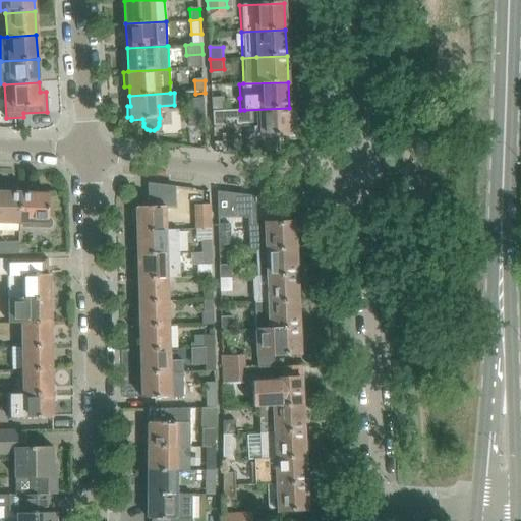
[(211,98),(212,111),(224,110),(223,97),(213,98),(211,98)]
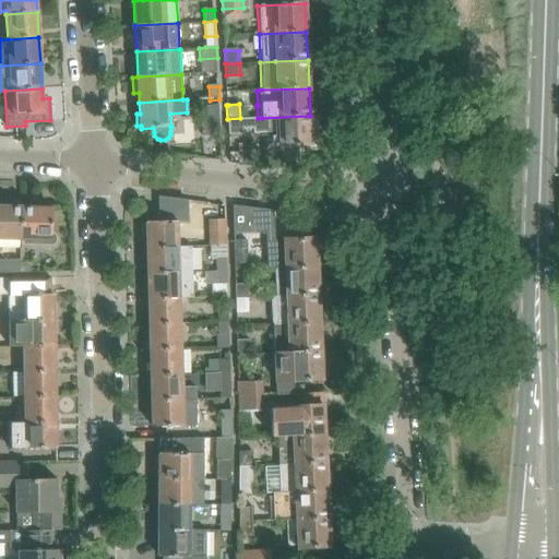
[(219,134),(218,105),(201,105),(202,135),(219,134)]
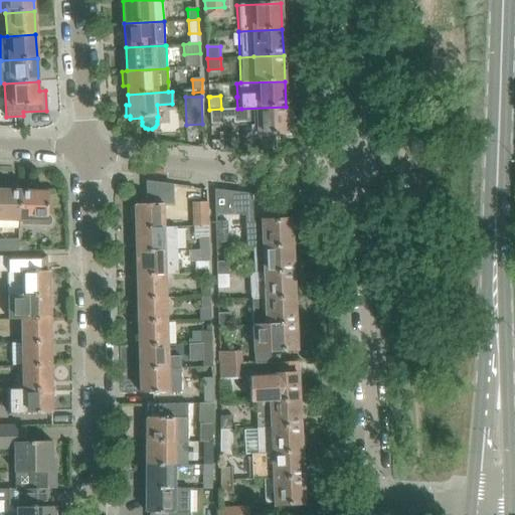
[(286,107),(241,109),(241,122),(256,121),(258,134),(259,134),(260,148),(276,150),(275,133),(287,133),(286,107)]
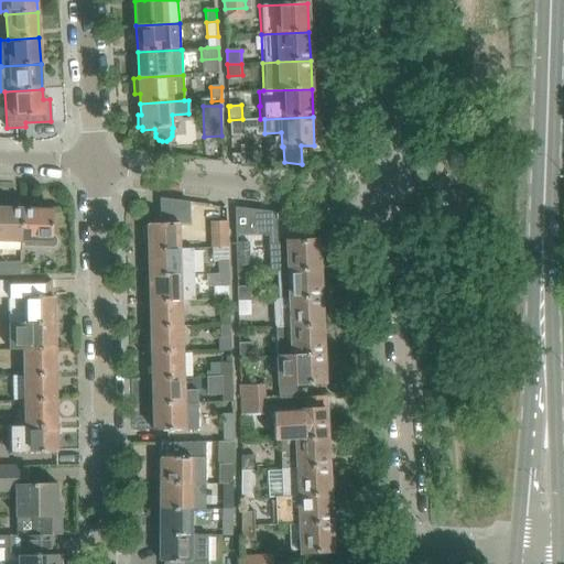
[(243,134),(242,119),(229,120),(230,134),(243,134)]
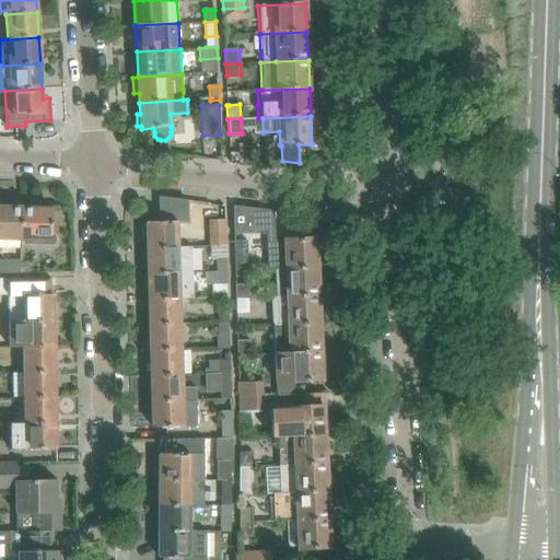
[(147,224),(142,224),(142,238),(147,237),(147,247),(177,246),(177,222),(188,222),(187,200),(159,197),(159,222),(147,222),(147,224)]
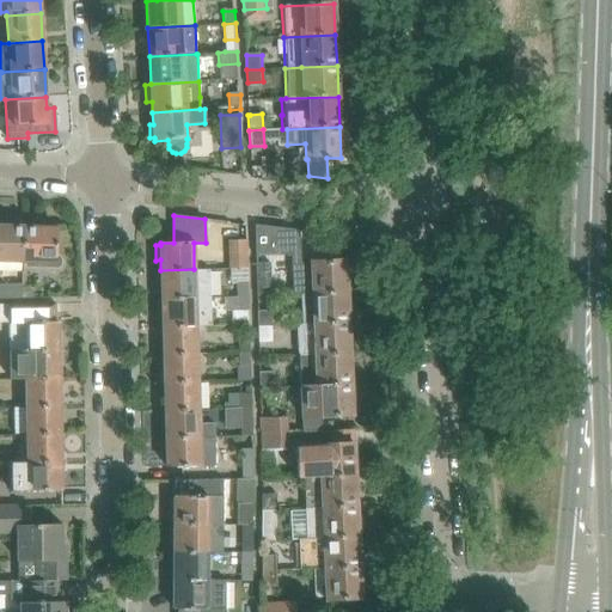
[(292,230),(255,225),(256,256),(293,255),(292,230)]
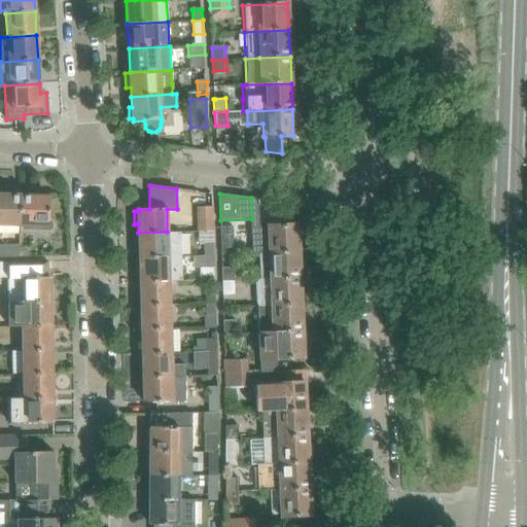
[(0,224),(20,225),(21,195),(8,195),(0,195),(0,224)]
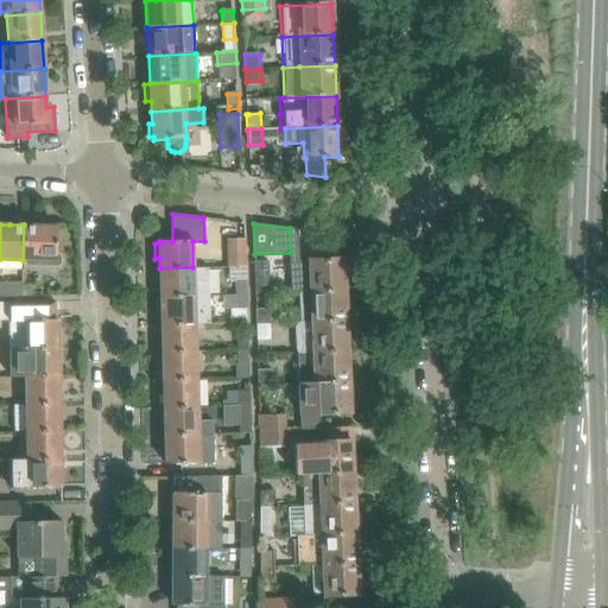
[(24,225),(23,260),(24,260),(24,264),(59,268),(62,266),(63,263),(63,258),(62,254),(59,252),(56,252),(56,226),(37,226),(37,225),(24,225)]
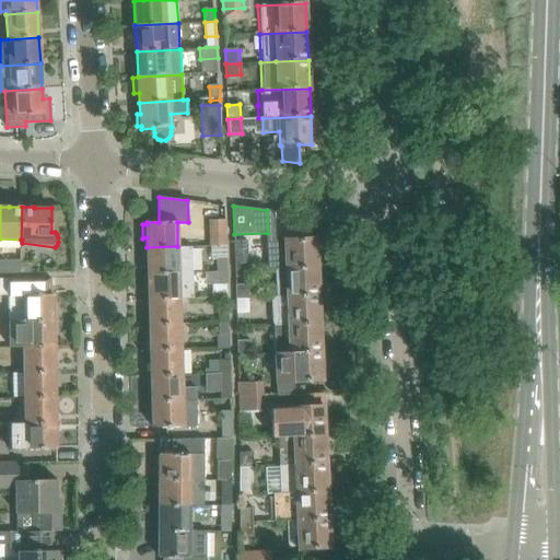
[(209,220),(209,245),(211,245),(225,245),(225,242),(225,220),(210,220),(209,220)]
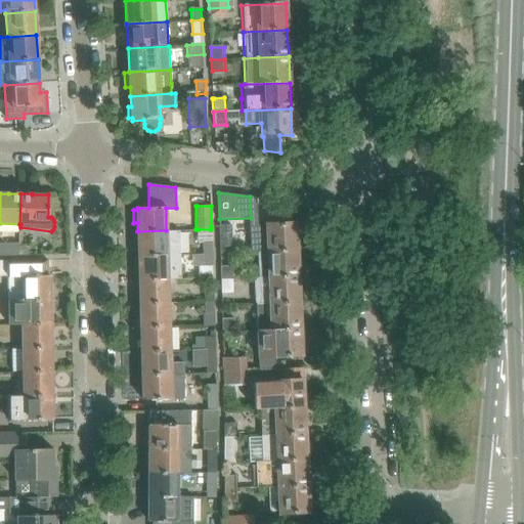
[(258,225),(256,225),(257,251),(266,251),(297,250),(296,223),(258,225)]
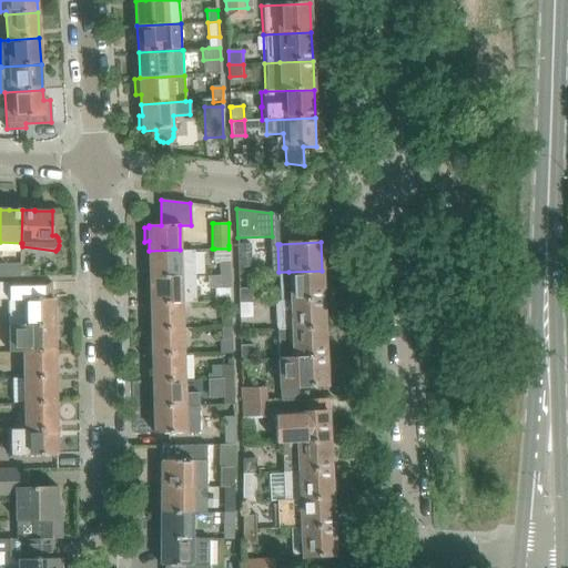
[(251,244),(237,244),(239,275),(252,274),(251,244)]
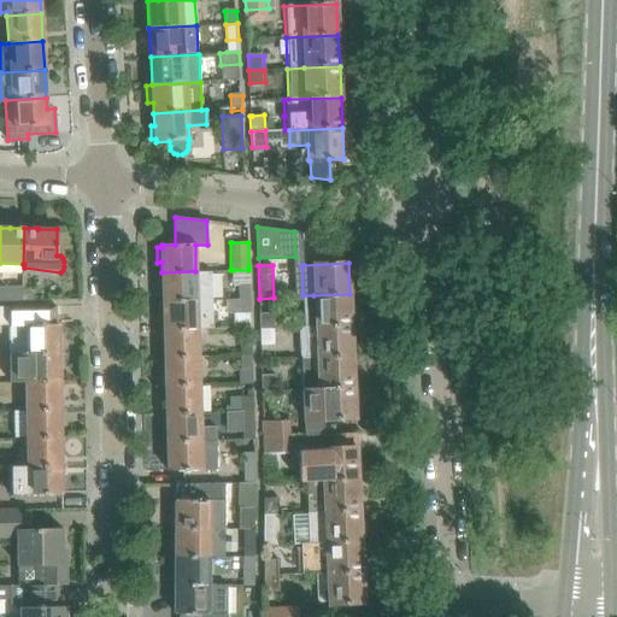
[(195,271),(162,272),(163,300),(212,299),(211,271),(195,272),(195,271)]
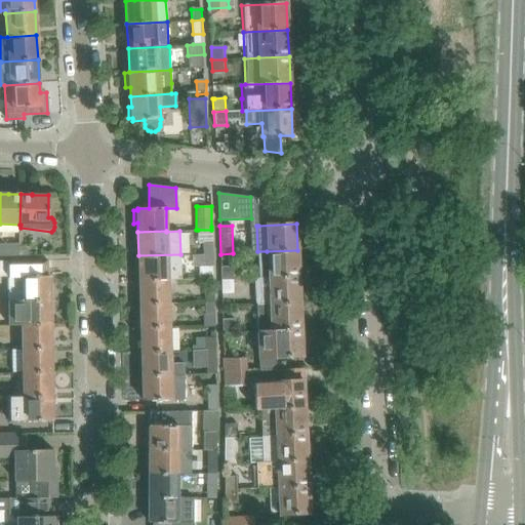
[(203,243),(203,254),(212,253),(212,242),(203,242),(203,243)]
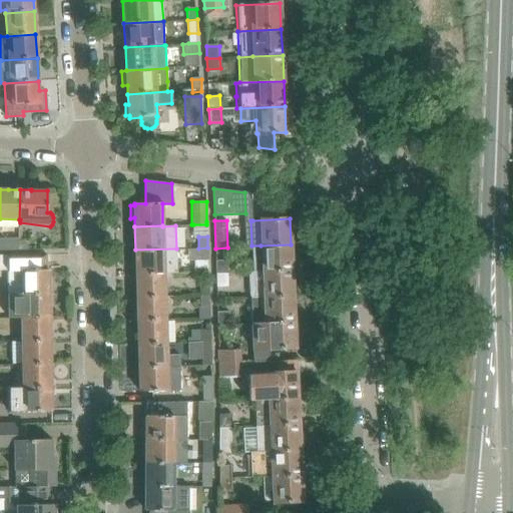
[(19,241),(19,249),(27,249),(27,241),(19,241)]
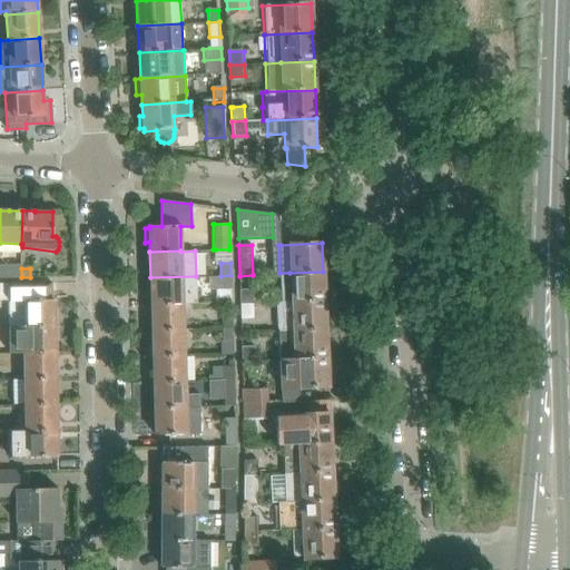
[(290,273),(291,302),(324,301),(323,272),(290,273)]
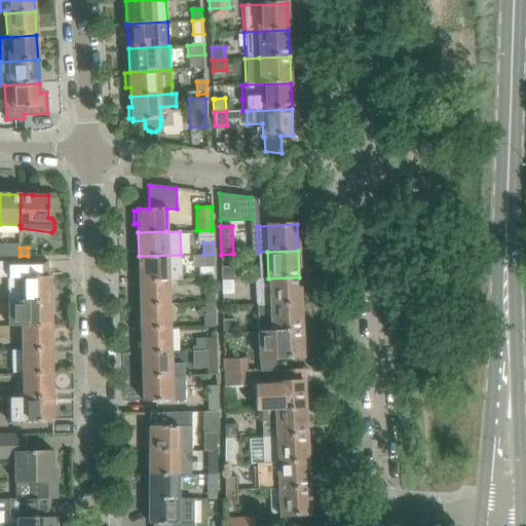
[(204,266),(197,266),(198,269),(198,279),(214,278),(213,254),(203,255),(204,266)]
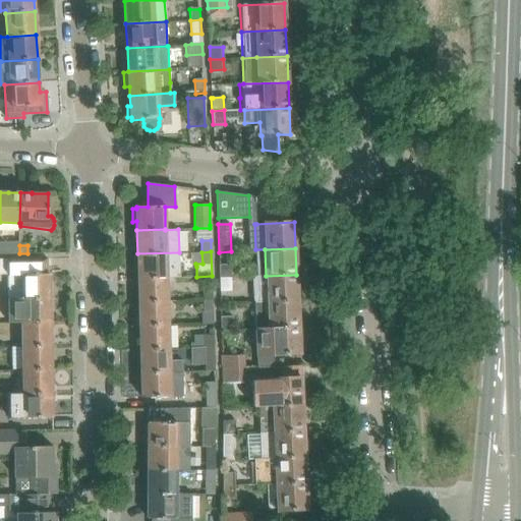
[(179,252),(137,253),(138,278),(167,277),(180,277),(179,252)]
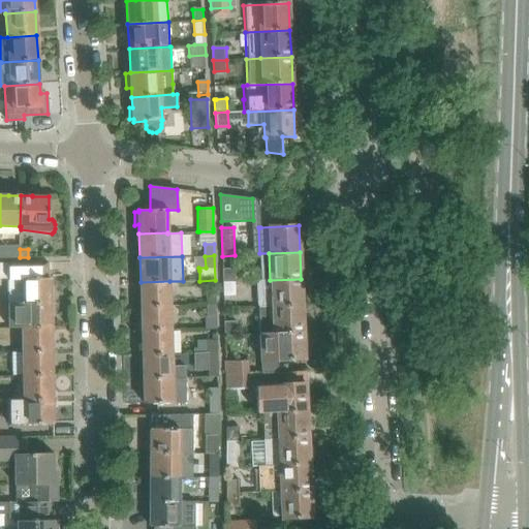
[(22,303),(51,302),(50,278),(48,278),(48,262),(8,263),(8,278),(22,278),(22,303)]
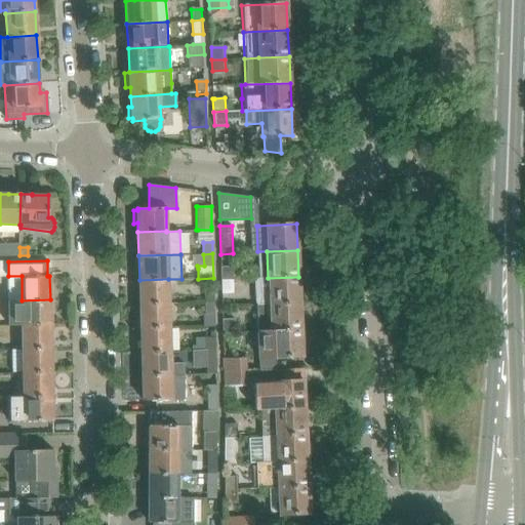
[(220,267),(221,280),(234,280),(233,267),(220,267)]
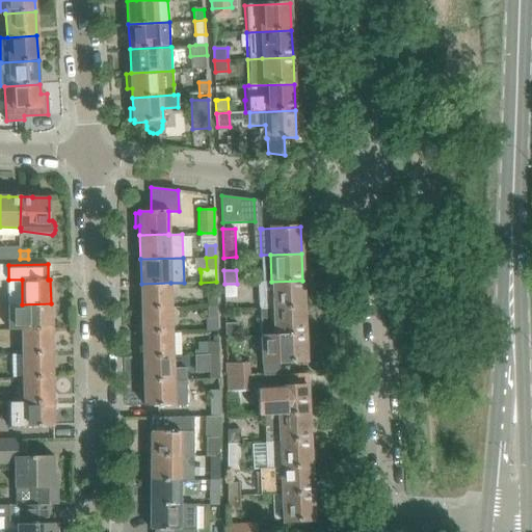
[(259,309),(303,308),(302,281),(271,282),(259,283),(259,297),(259,309)]
